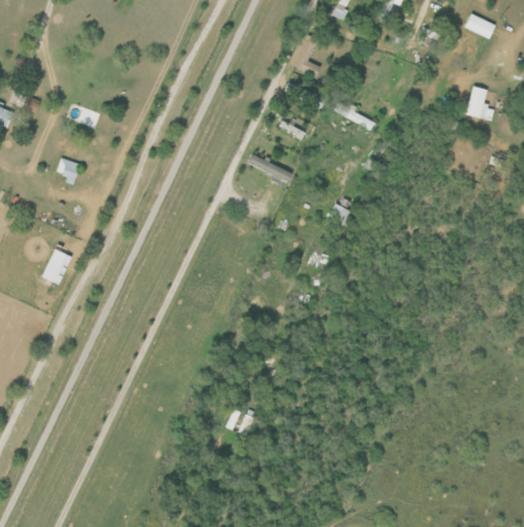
[(342,21),(331,15),(337,3),(338,0),(351,0),(347,8),(345,7),(344,9),(348,10),(342,21)]
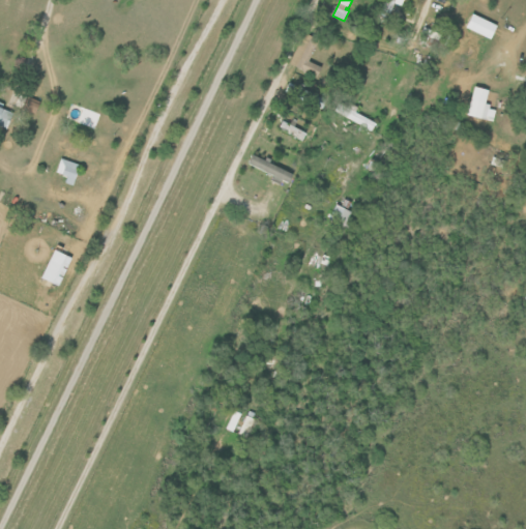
[(393,4),(387,17),(380,12),(386,0),(404,0),(400,7),(393,4)]
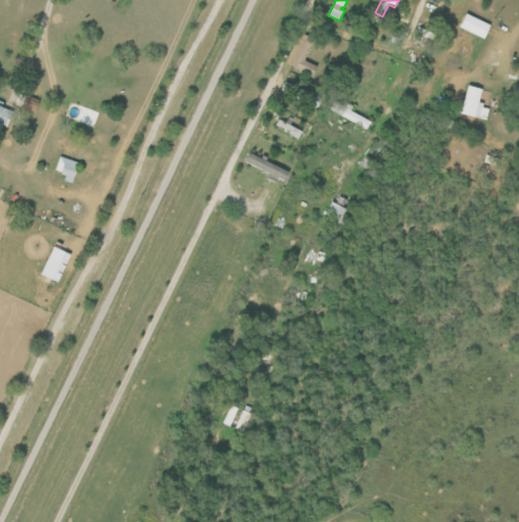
[(485,37),(491,22),(466,12),(460,27),(485,37)]
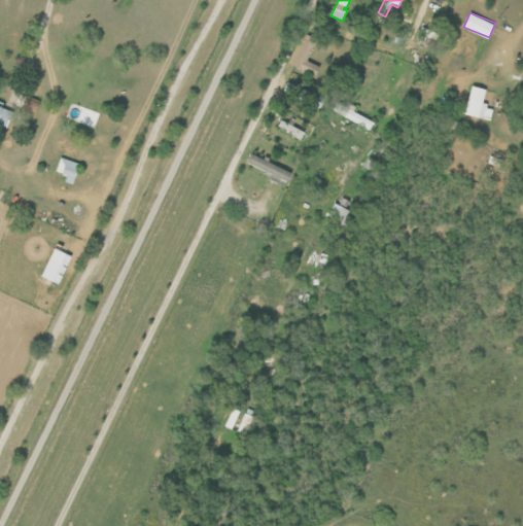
[(472,86),(487,90),(480,119),(464,115),(472,86)]
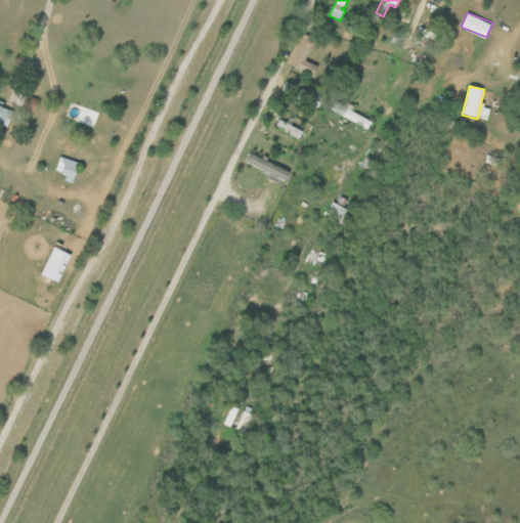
[(36,111),(40,99),(26,95),(22,105),(36,111)]
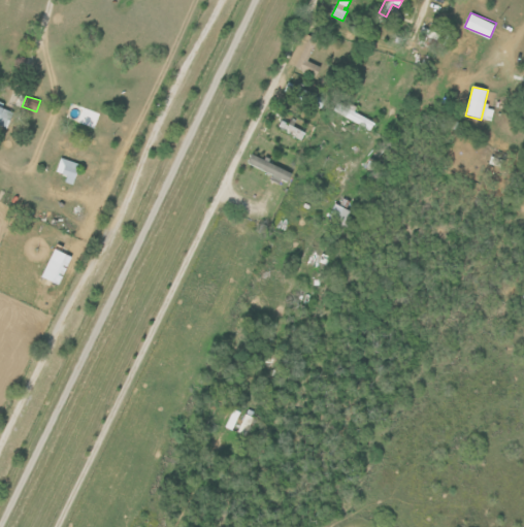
[(0,99),(9,104),(3,119),(0,125),(0,99)]
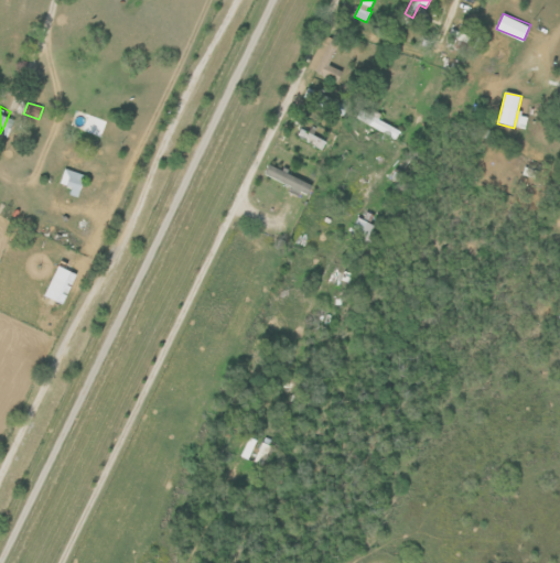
[(94,115),(96,108),(112,115),(109,121),(125,127),(119,142),(87,129),(86,130),(74,126),(81,108),(94,114),(94,115)]
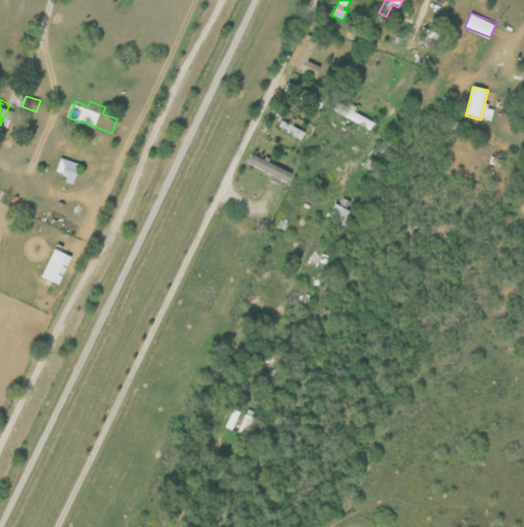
[(337,103),(375,124),(371,132),(333,111),(337,103)]
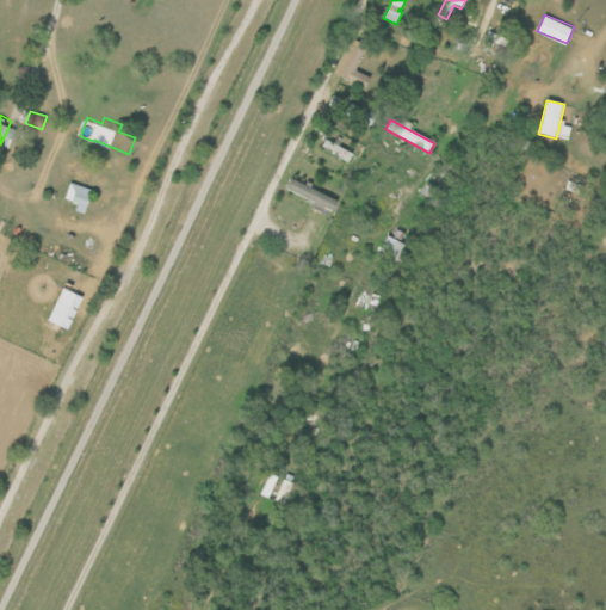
[(326,140),(353,154),(348,162),(321,148),(326,140)]
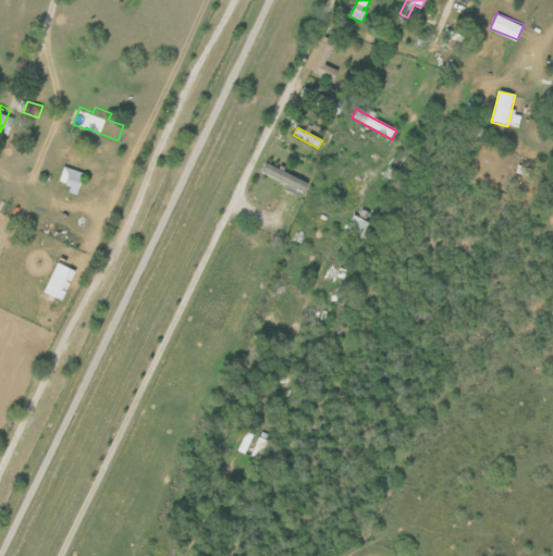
[(309,184),(305,194),(261,172),(266,163),(309,184)]
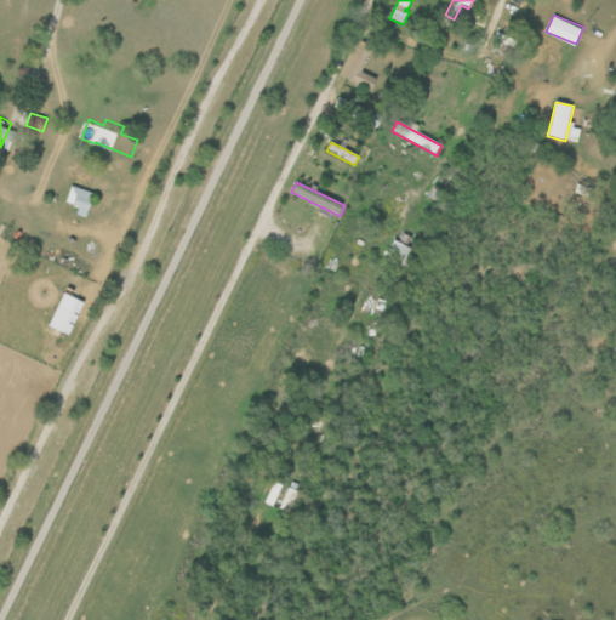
[(435,186),(448,192),(440,204),(429,198),(435,186)]
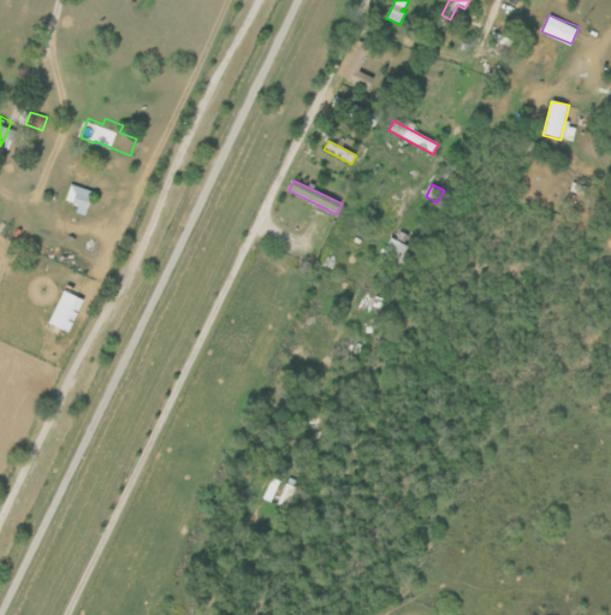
[(90,206),(73,200),(77,189),(94,195),(90,206)]
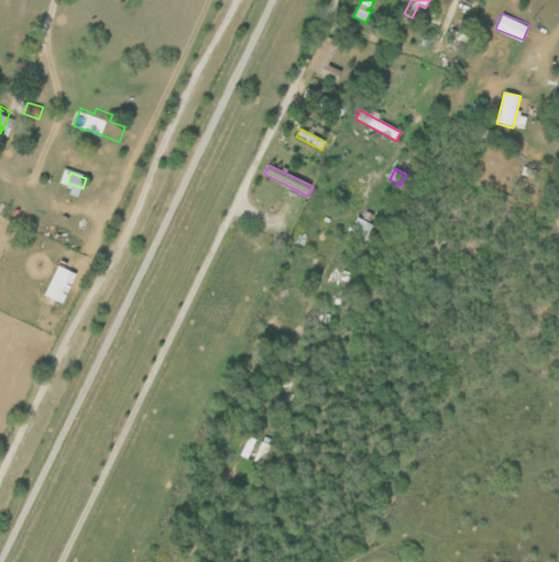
[(349,234),(358,218),(377,227),(369,244),(349,234)]
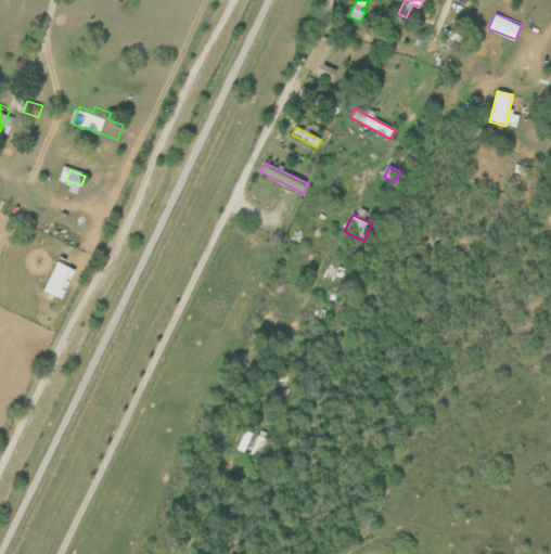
[(273,234),(283,239),(279,247),(269,243),(273,234)]
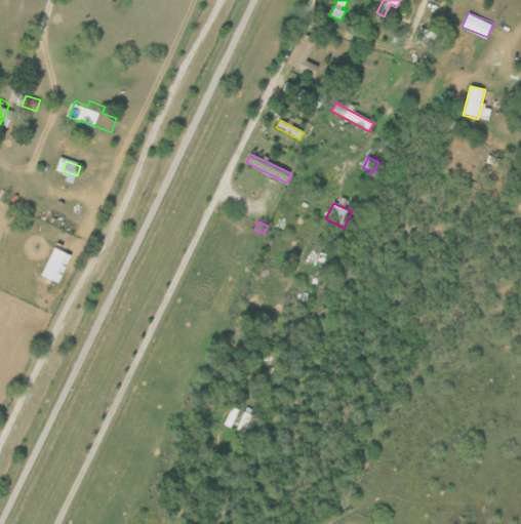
[(72,253),(54,246),(42,275),(59,282),(72,253)]
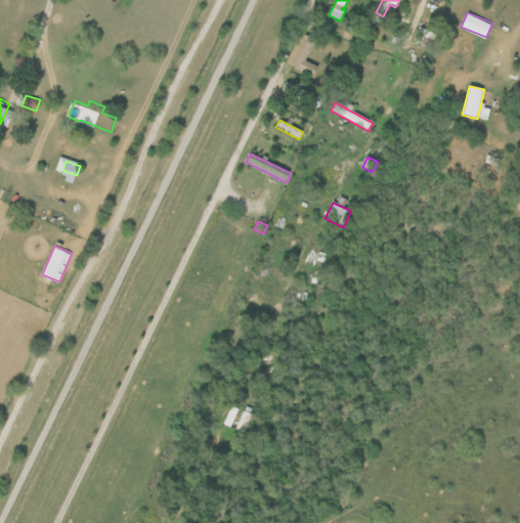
[(231,405),(240,409),(231,428),(223,424),(231,405)]
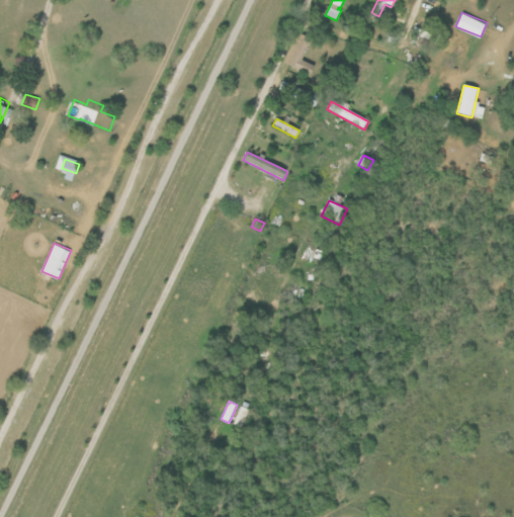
[(245,402),(251,405),(248,410),(249,411),(241,429),(233,425),(241,407),(242,408),(245,402)]
